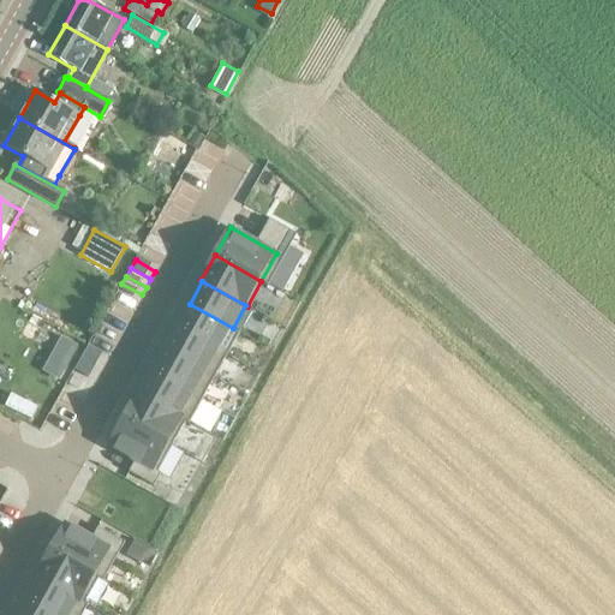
[(142,294),(121,284),(118,292),(137,303),(142,294)]
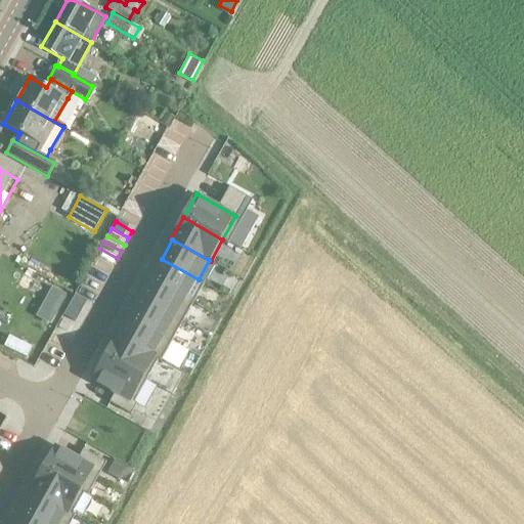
[(187,299),(199,279),(162,259),(150,278),(187,299)]
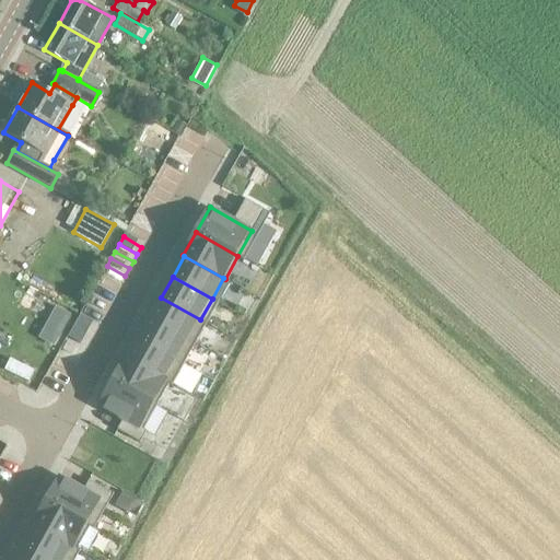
[(71,316),(36,295),(30,308),(55,323),(38,352),(47,357),(47,358),(48,359),(53,350),(71,316)]
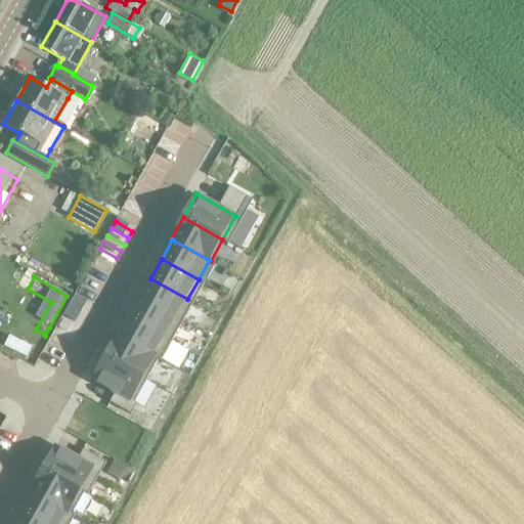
[(177,318),(187,299),(150,278),(140,298),(177,318)]
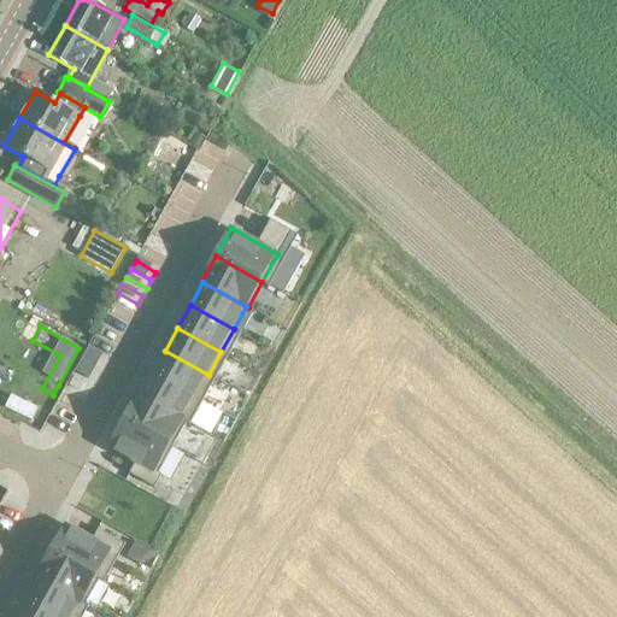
[(88,345),(84,353),(104,364),(109,357),(88,345)]
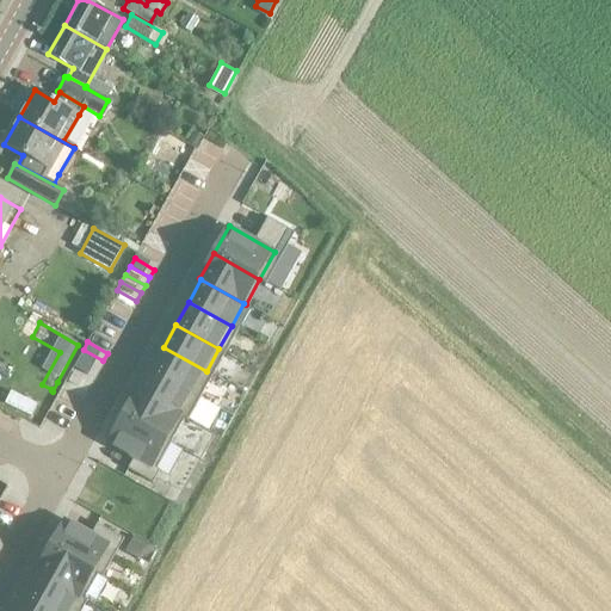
[(193,394),(207,371),(164,347),(150,370),(193,394)]
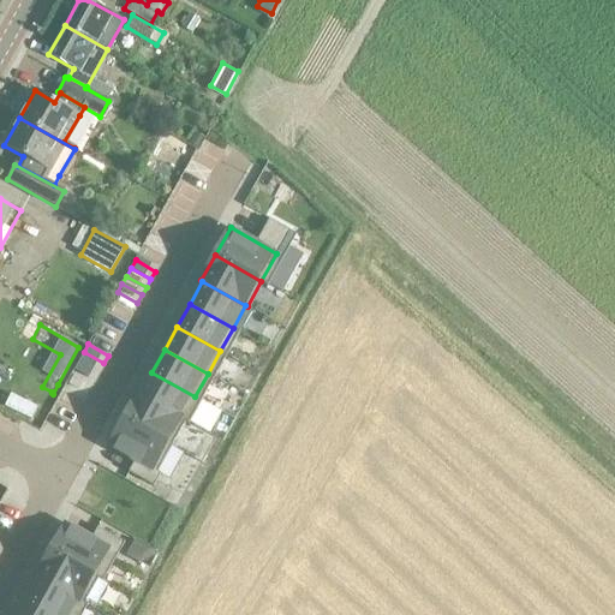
[(84,352),(79,360),(99,371),(103,363),(84,352)]
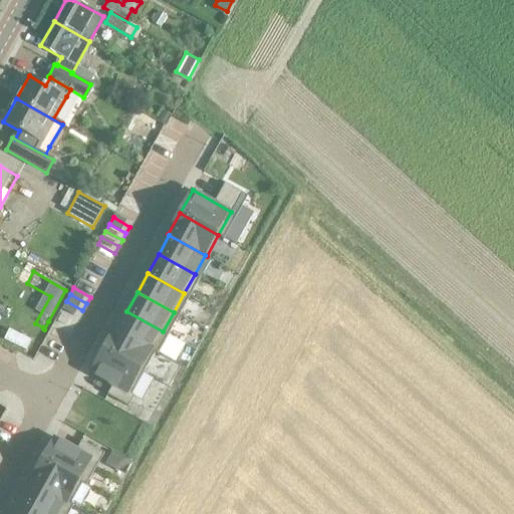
[(79,317),(82,310),(66,301),(62,307),(79,317)]
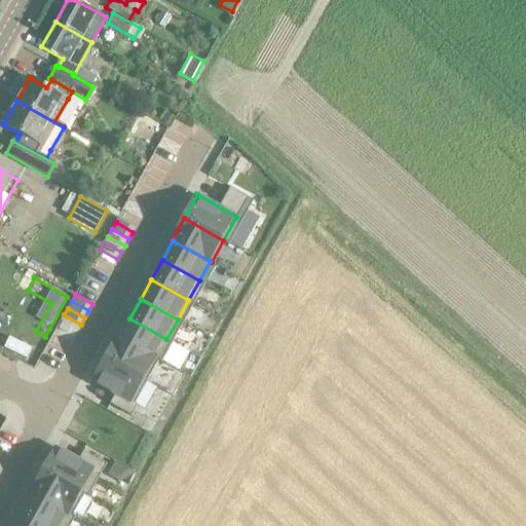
[(156,359),(166,339),(129,318),(119,338),(156,359)]
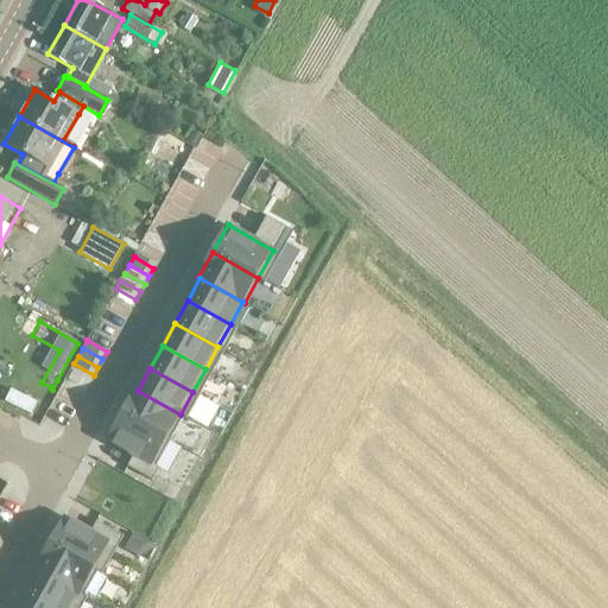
[(51,388),(40,382),(33,396),(44,401),(51,388)]
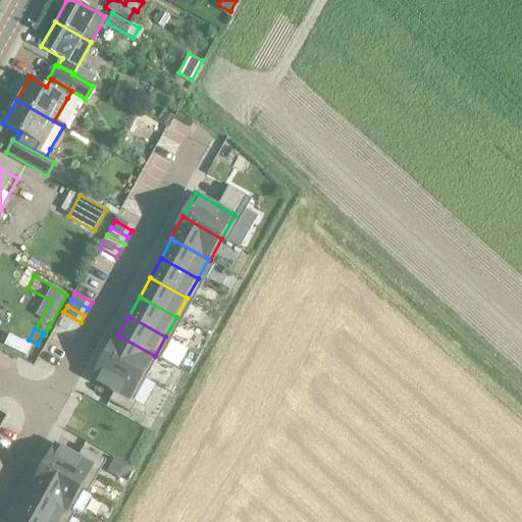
[(105,356),(144,377),(156,356),(155,356),(118,335),(116,334),(105,356)]
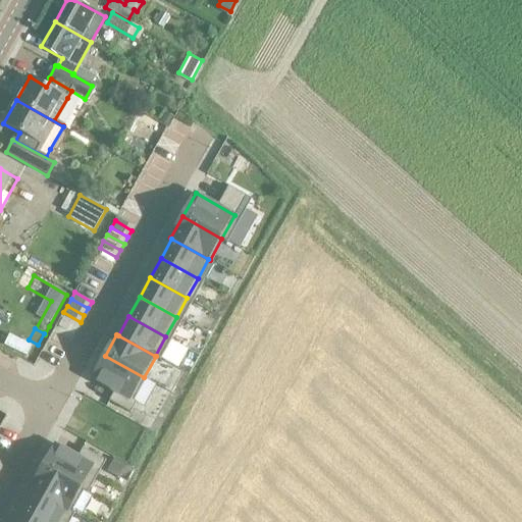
[(105,356),(92,378),(131,401),(144,377),(105,356)]
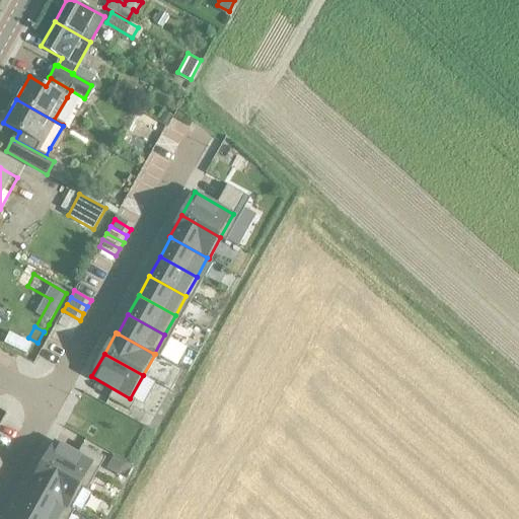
[(56,441),(43,464),(81,486),(94,462),(56,441)]
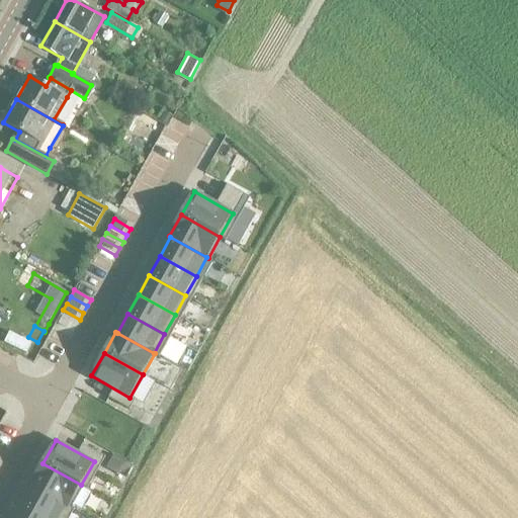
[(127,473),(133,462),(112,454),(108,465),(127,473)]
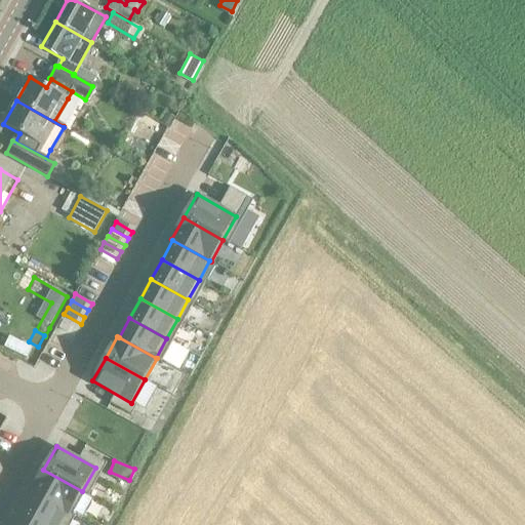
[(70,513),(71,513),(82,491),(43,470),(31,491),(33,491),(70,513)]
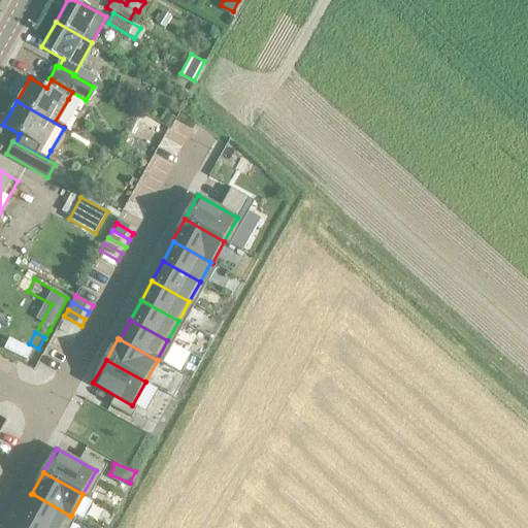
[(46,527),(62,527),(70,516),(33,494),(22,514),(46,527)]
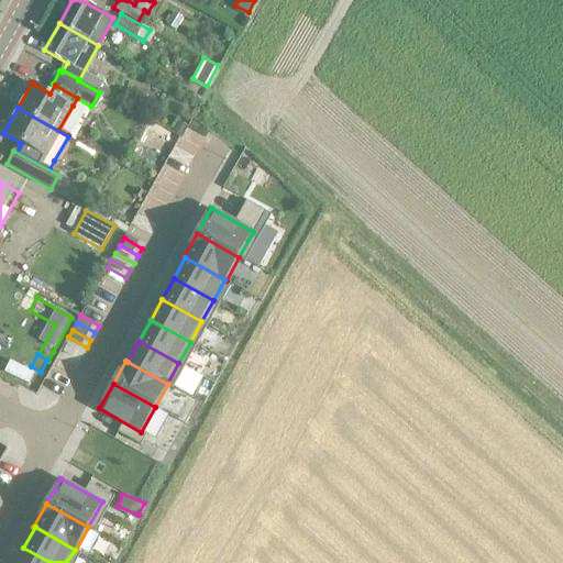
[(50,562),(23,548),(14,562),(50,562)]
